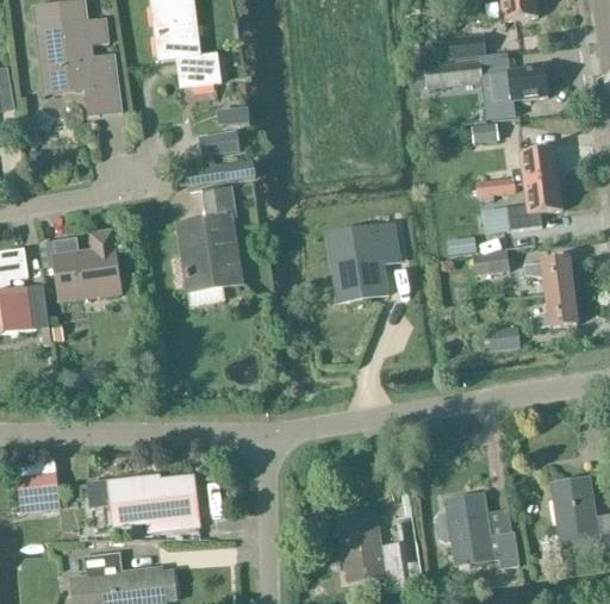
[(150,0),(157,61),(187,56),(192,86),(221,82),(217,53),(200,54),(193,0),(150,0)]
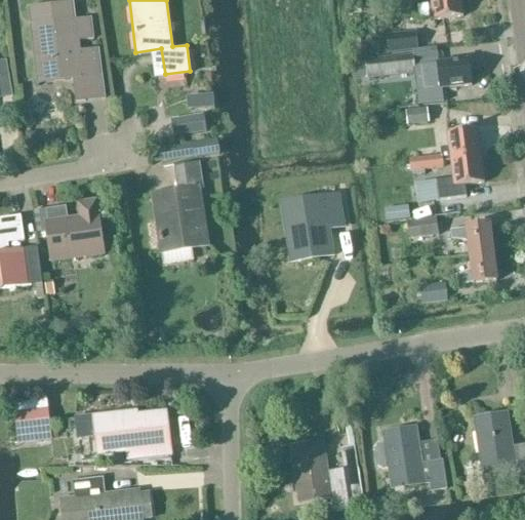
[(462,13),(461,0),(431,0),(433,17),(462,13)]
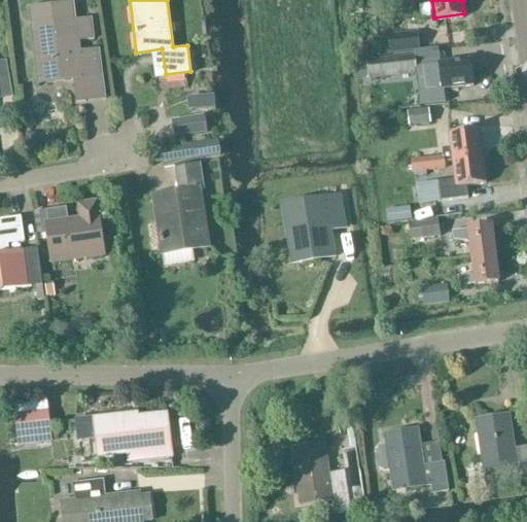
[(74,76),(76,99),(106,95),(103,72),(96,73),(93,48),(79,49),(77,38),(94,36),(92,16),(75,19),(73,1),(30,6),(32,24),(38,76),(65,73),(65,77),(74,76)]
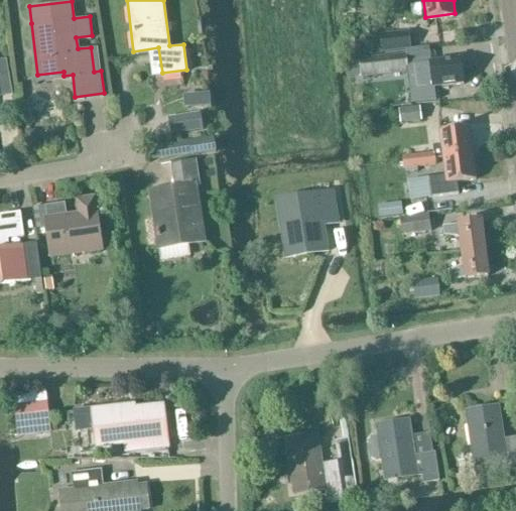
[(410,47),(409,28),(383,31),(385,49),(410,47)]
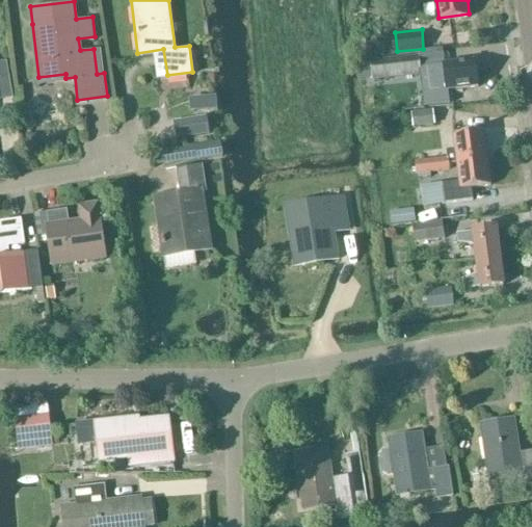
[(421,73),(419,52),(370,56),(372,77),(421,73)]
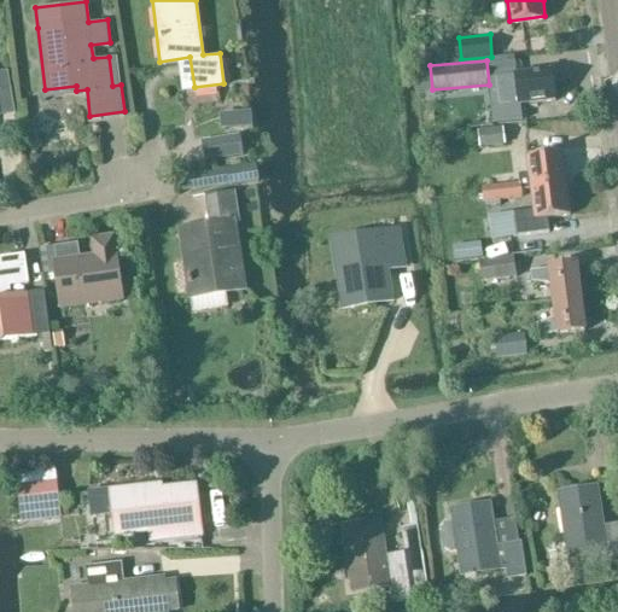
[(502,105),(555,99),(552,66),(508,73),(497,74),(502,105)]
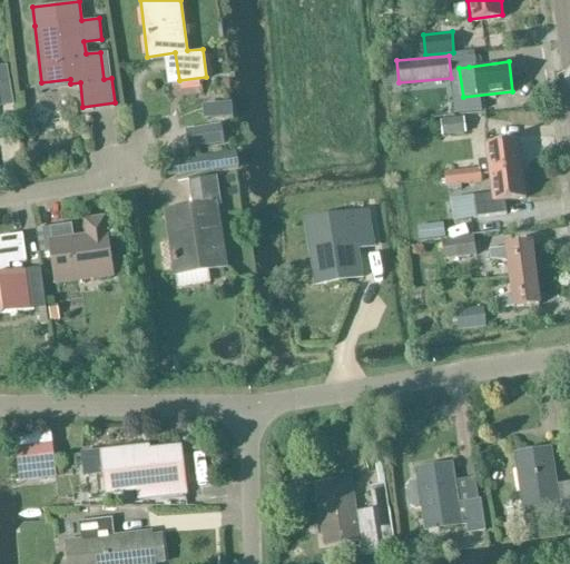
[(0,102),(13,101),(7,63),(0,63),(0,102)]
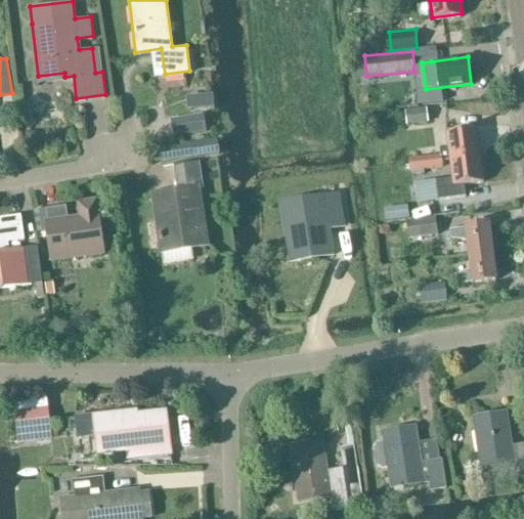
[(429,120),(427,105),(404,109),(406,123),(429,120)]
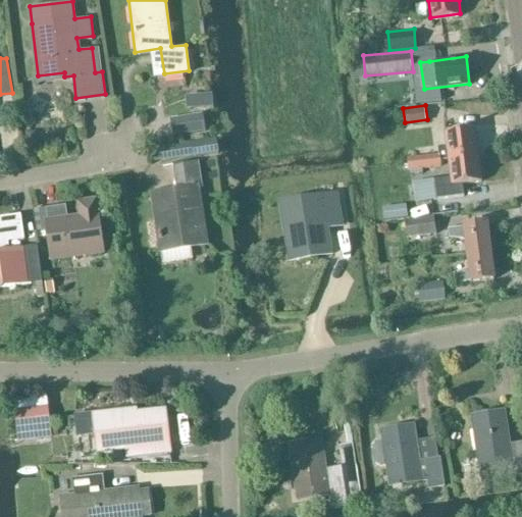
[(203,111),(169,116),(172,134),(205,128),(203,111)]
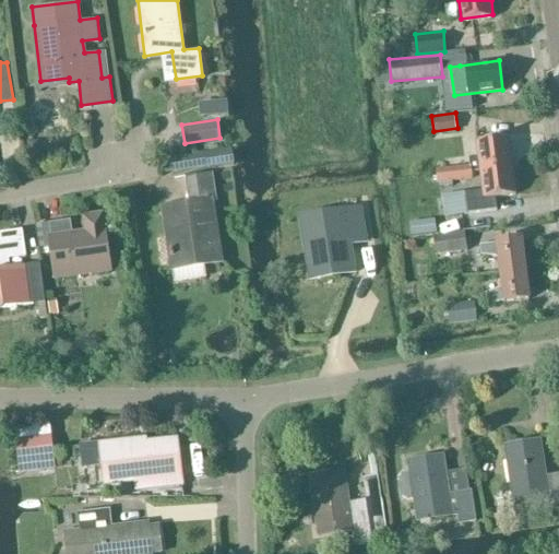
[(472,169),(479,168),(512,164),(509,137),(476,141),(478,153),(468,154),(470,164),(437,167),(437,174),(472,169)]
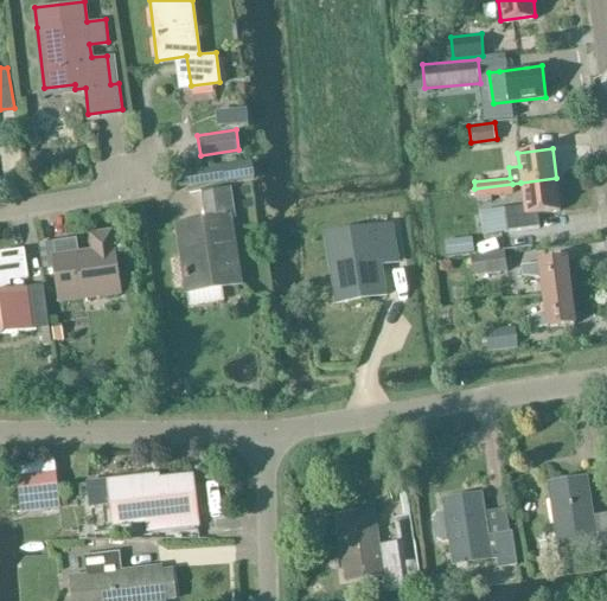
[(251,159),(200,166),(203,183),(254,177),(251,159)]
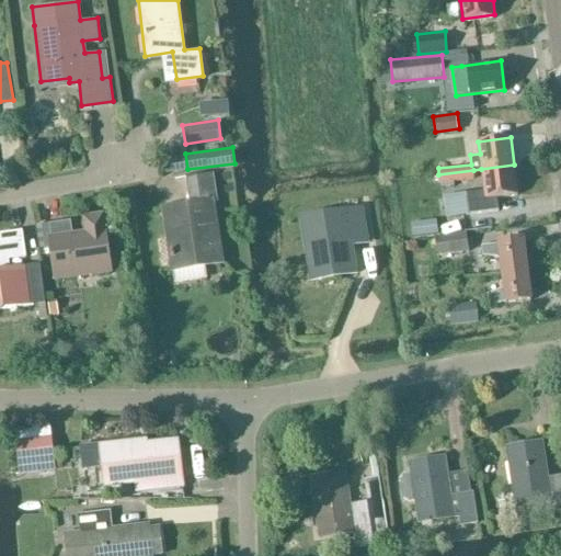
[(517,192),(514,165),(481,169),(483,188),(466,191),(468,212),(499,208),(497,196),(485,197),(484,196),(517,192)]
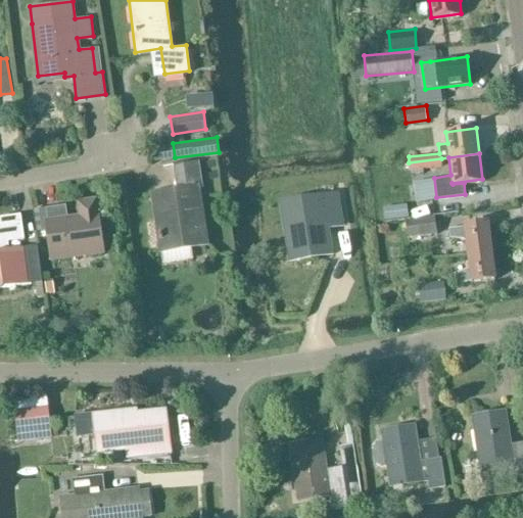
[(199,158),(174,162),(178,188),(150,192),(159,249),(206,242),(198,186),(203,186),(199,158)]
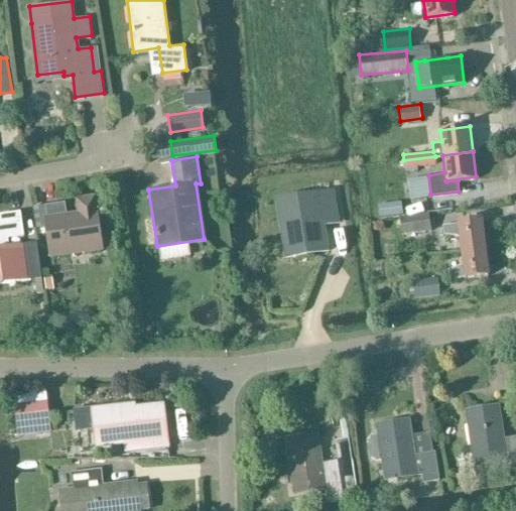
[(435,161),(435,156),(403,160),(404,165),(435,161)]
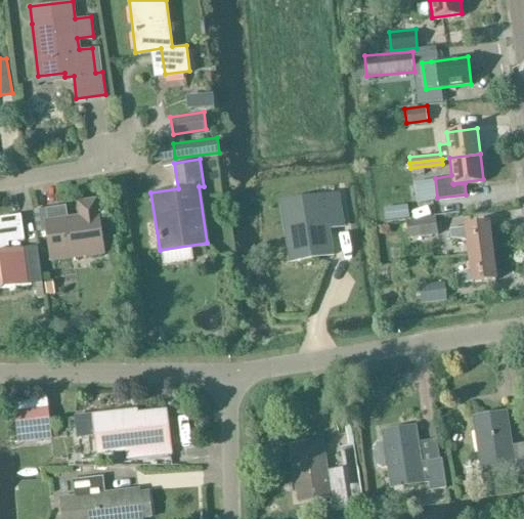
[(291,259),(324,253),(319,222),(328,221),(328,225),(343,223),(338,191),(281,202),(291,259)]
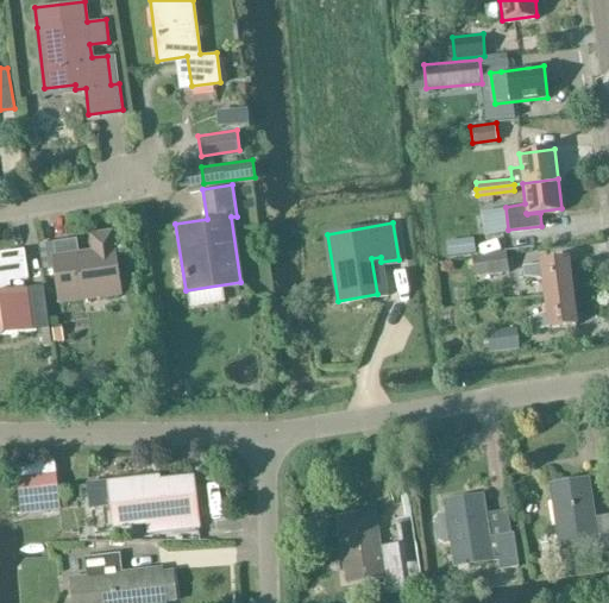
[(39,242),(43,268),(55,265),(60,299),(118,290),(111,234),(94,237),(96,252),(79,255),(76,237),(39,242)]
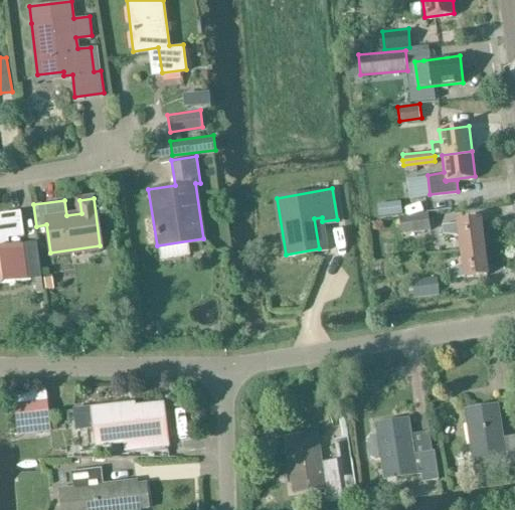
[(401,210),(399,199),(378,202),(379,213),(401,210)]
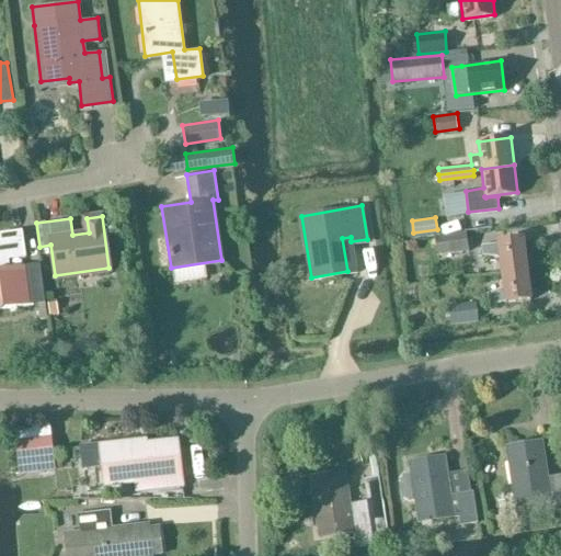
[(22,229),(0,231),(0,282),(0,283),(3,306),(45,301),(39,262),(9,267),(8,257),(25,254),(22,229)]
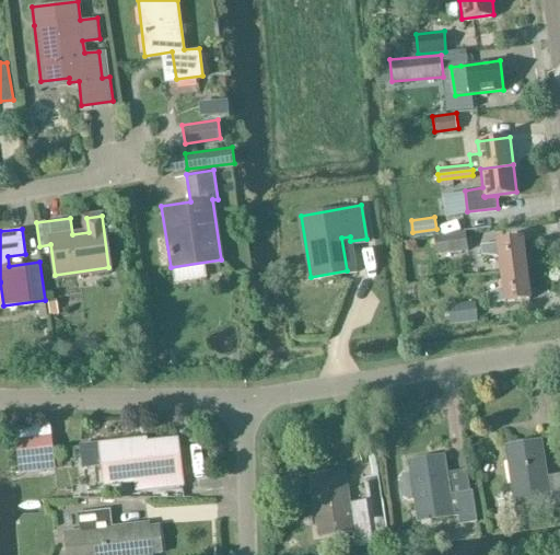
[(468,249),(466,230),(435,233),(438,253),(468,249)]
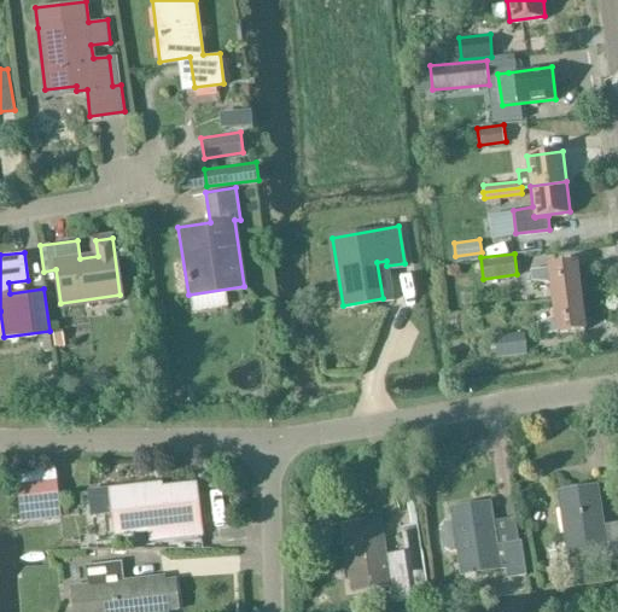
[(551,280),(553,297),(581,295),(576,261),(548,264),(549,266),(530,268),(531,279),(551,280)]
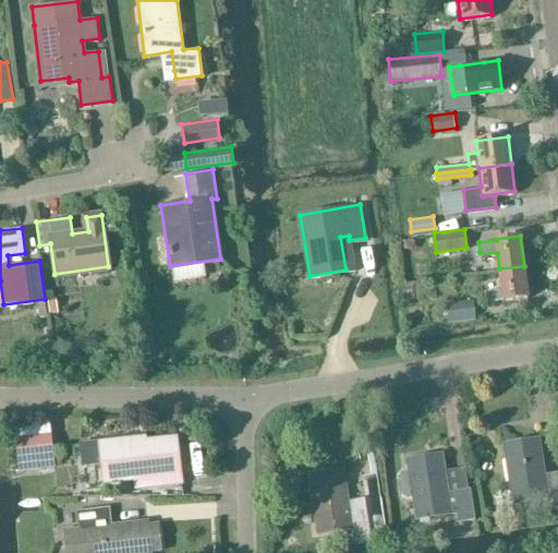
[(528,296),(524,266),(499,268),(501,285),(485,290),(486,300),(502,298),(502,299),(528,296)]
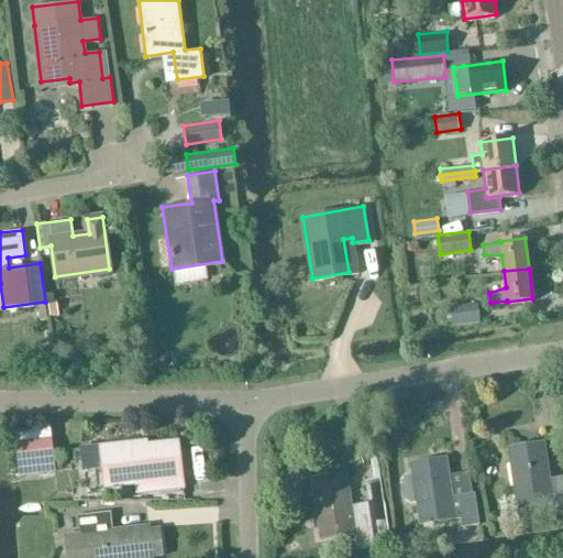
[(477,302),(451,306),(453,323),(479,319),(477,302)]
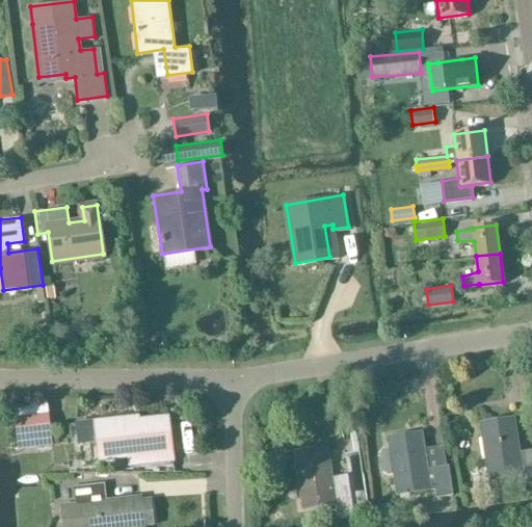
[(140,416),(139,412),(92,417),(98,460),(127,456),(128,466),(175,459),(169,412),(140,416)]
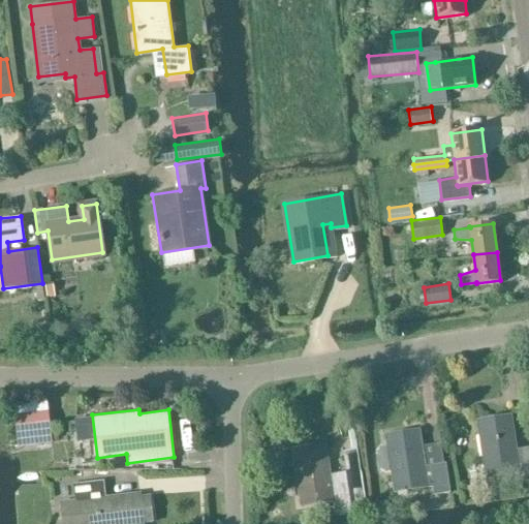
[(528,479),(528,447),(517,449),(510,414),(478,419),(487,475),(525,469),(527,480),(528,479)]
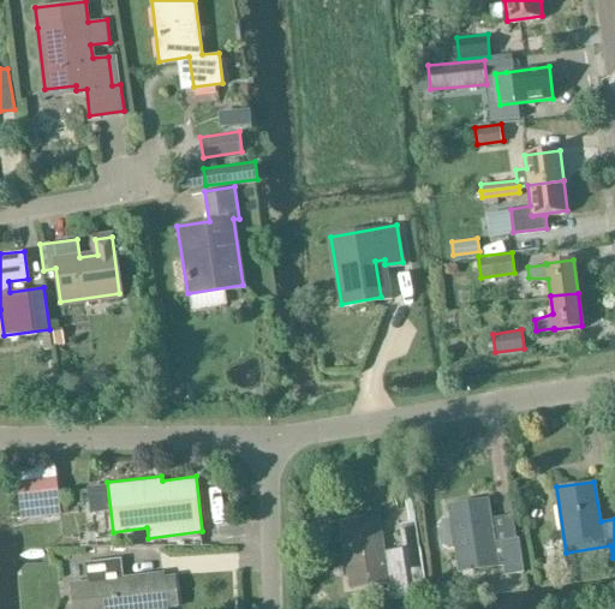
[(53,491),(17,495),(18,508),(54,505),(53,491)]
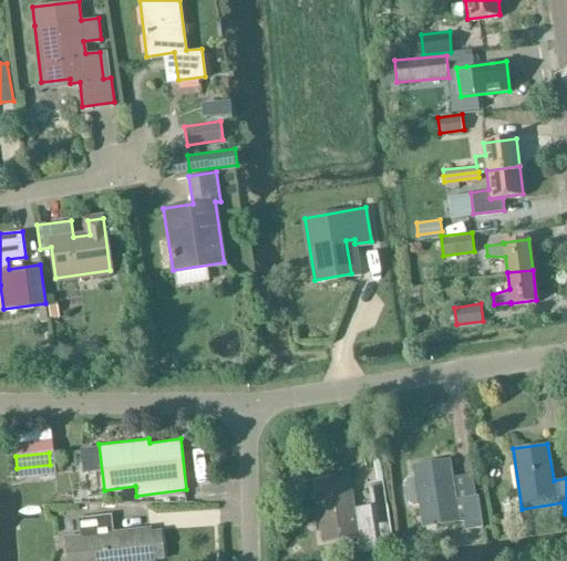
[(455,498),(450,458),(414,464),(416,476),(408,477),(404,482),(406,500),(413,505),(420,504),(423,525),(464,518),(465,527),(482,525),(477,495),(455,498)]
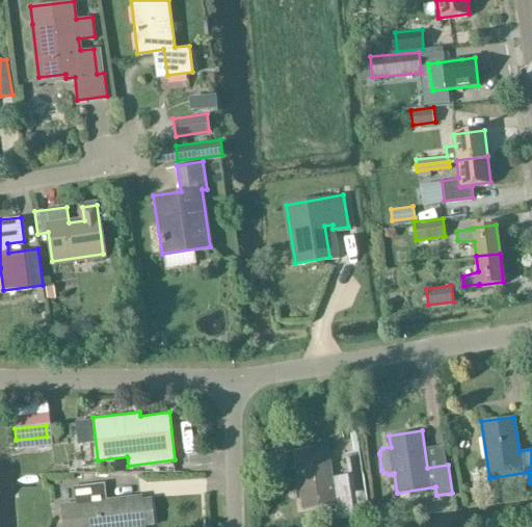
[(327,445),(294,450),(300,492),(312,491),(314,505),(335,502),(336,514),(354,510),(354,509),(368,507),(363,473),(348,475),(348,474),(331,476),(327,445)]
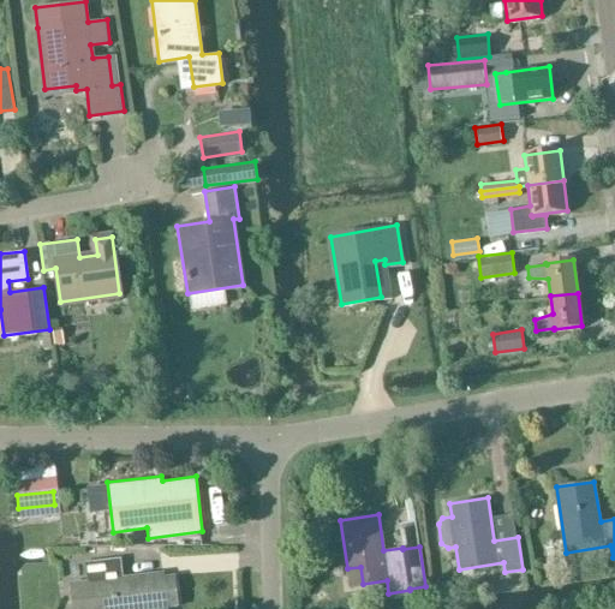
[(124,574),(121,555),(85,560),(87,578),(70,580),(72,608),(168,608),(168,607),(180,605),(175,573),(166,574),(165,569),(124,574)]
